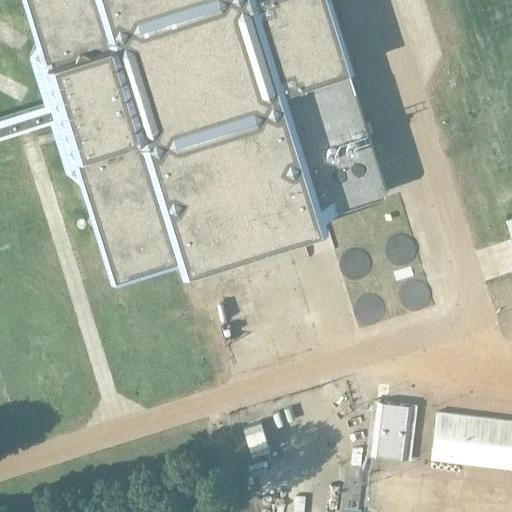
[(24,0),(55,98),(52,105),(50,108),(60,113),(91,213),(86,223),(96,228),(110,274),(115,276),(383,193),(385,188),(326,0),(24,0)]
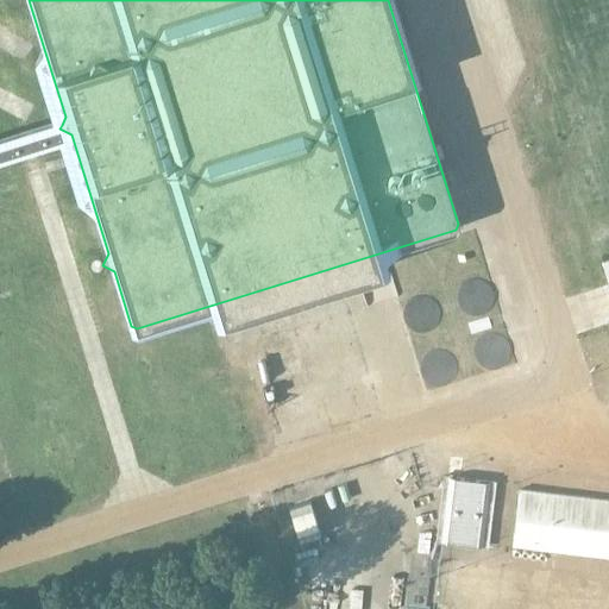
[(477,281),(456,297),(470,318),(493,301),(477,281)]
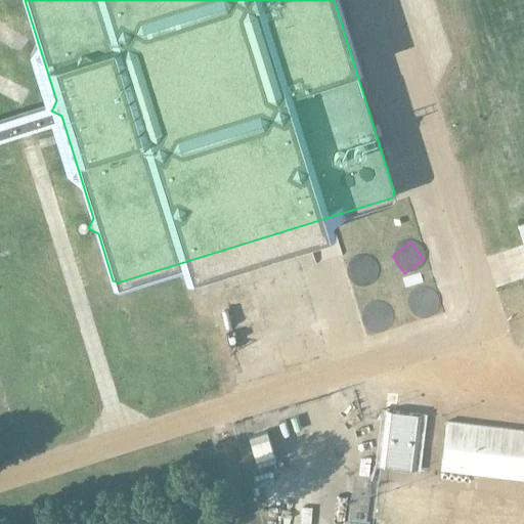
[(400,279),(401,291),(420,288),(419,276),(400,279)]
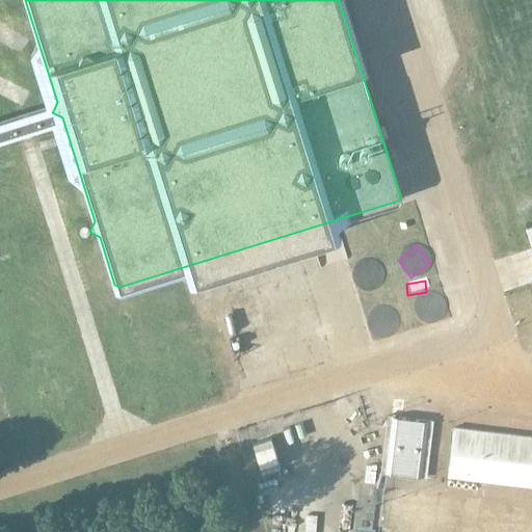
[(423,328),(446,318),(433,292),(410,303),(423,328)]
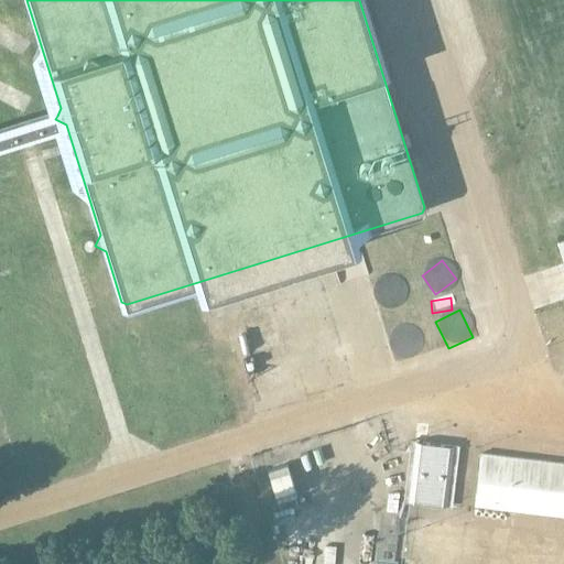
[(390,360),(415,359),(414,329),(389,331),(390,360)]
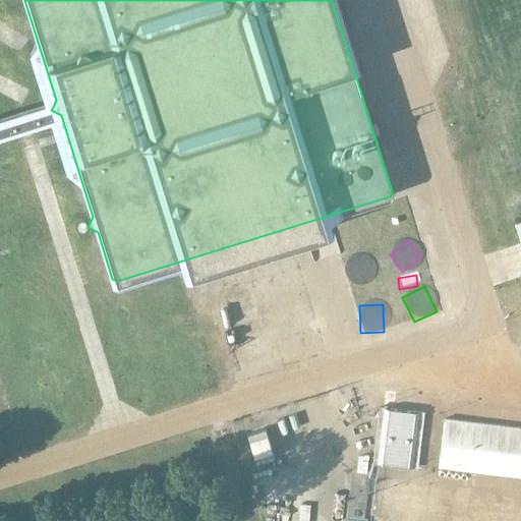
[(416,468),(423,412),(380,407),(372,463),(416,468)]
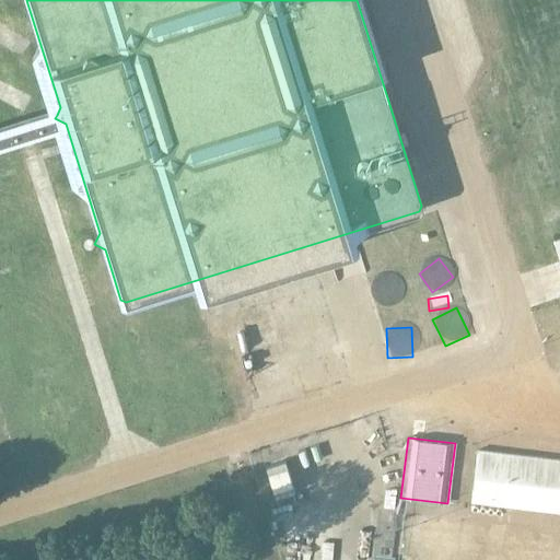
[(559,513),(559,459),(477,450),(470,502),(559,513)]
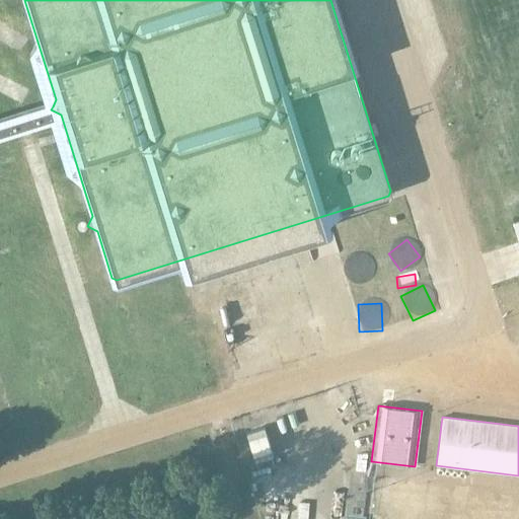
[(272,454),(264,427),(246,432),(254,459),(272,454)]
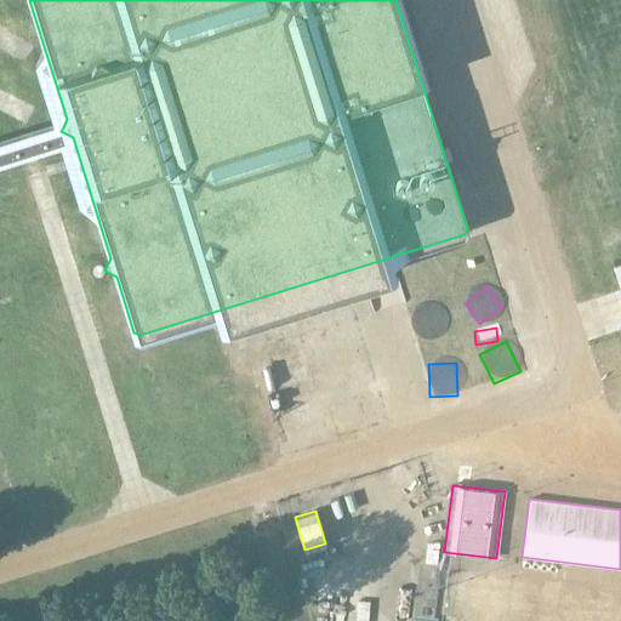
[(444,614),(506,615),(507,586),(445,584),(444,614)]
